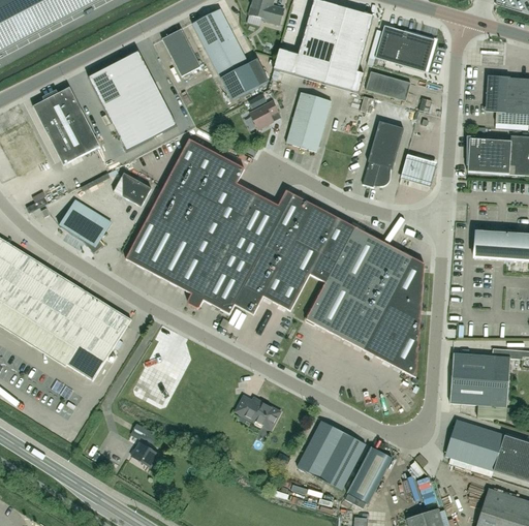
[(0,0),(0,49),(92,0),(0,0)]
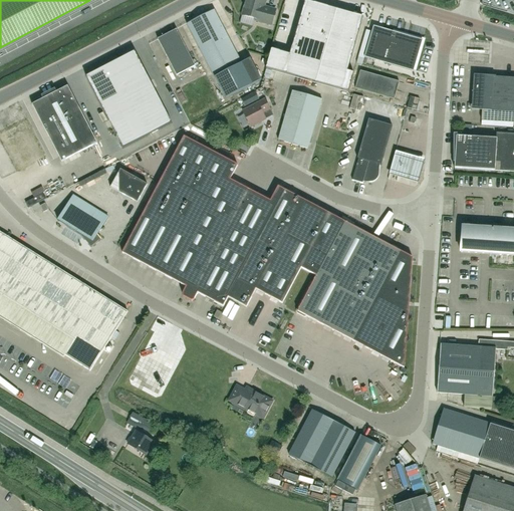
[(245,0),(241,12),(254,16),(253,17),(270,22),(274,10),(264,8),(263,5),(264,0),(245,0)]
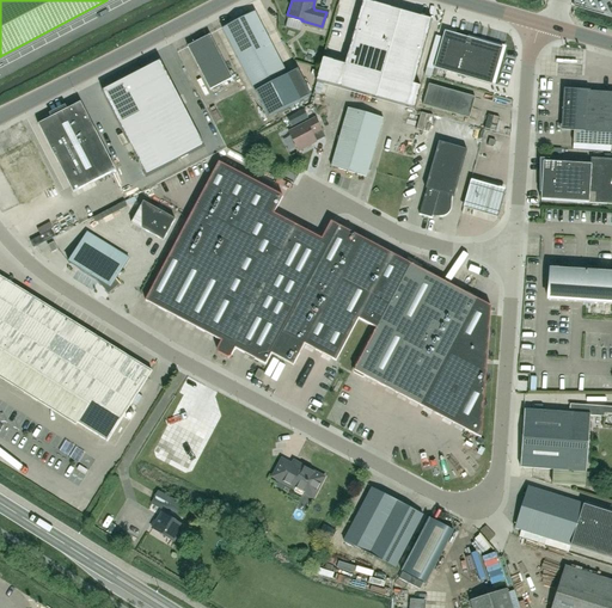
[(361,0),(354,29),(372,34),(381,2),(372,0),(361,0)]
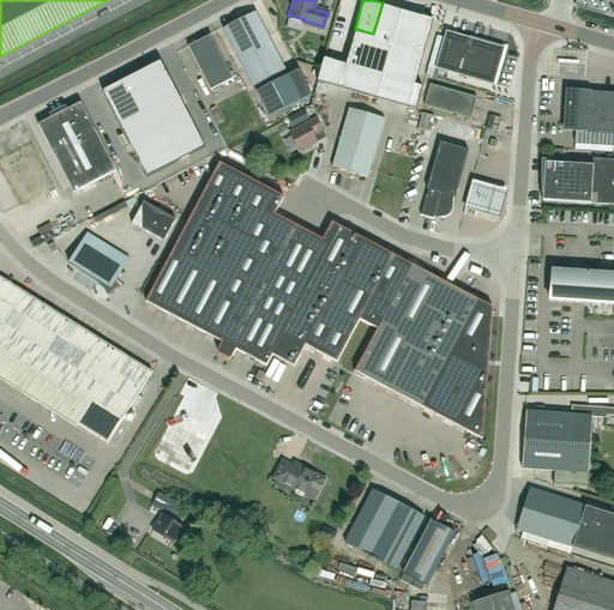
[(373,34),(371,44),(389,50),(402,8),(383,2),(373,34)]
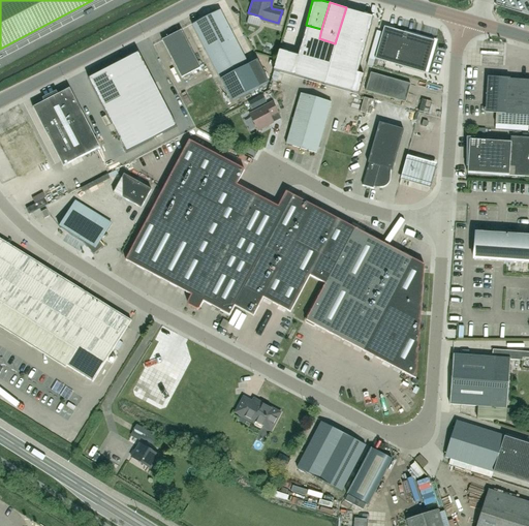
[(256,58),(248,63),(219,7),(191,22),(231,99),(268,80),(256,58)]
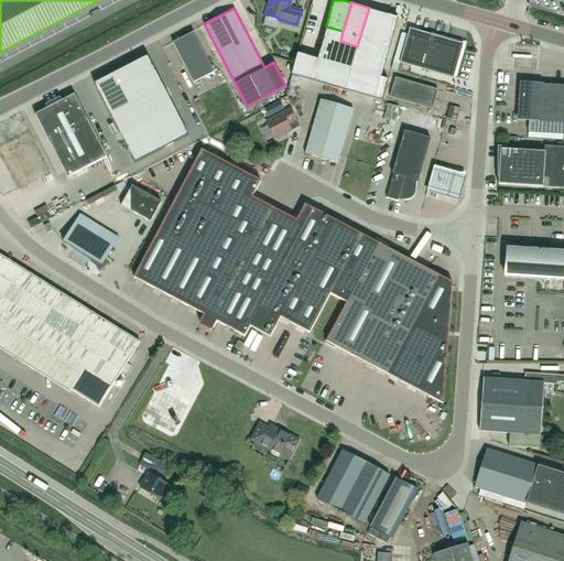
[(351,66),(346,88),(381,98),(388,77),(380,75),(398,15),(369,8),(357,46),(351,66)]
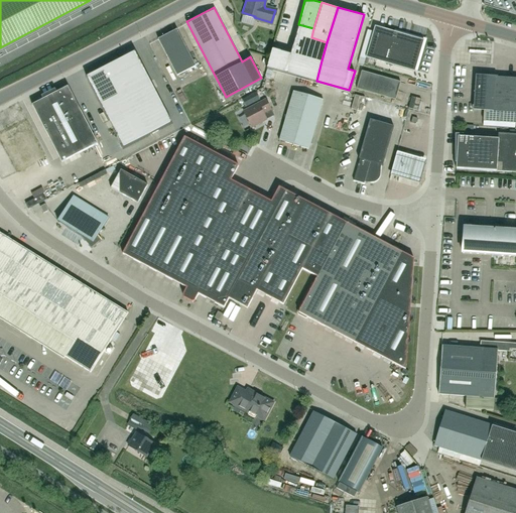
[(295,33),(311,37),(313,28),(298,24),(295,33)]
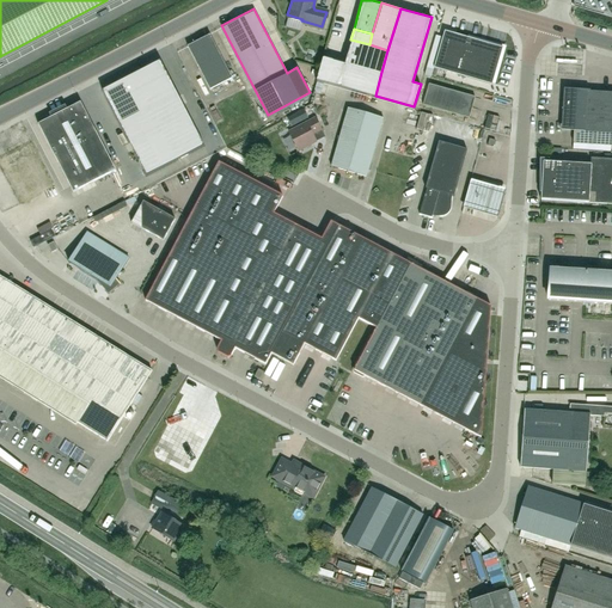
[(491,81),(502,45),(444,29),(433,65),(491,81)]
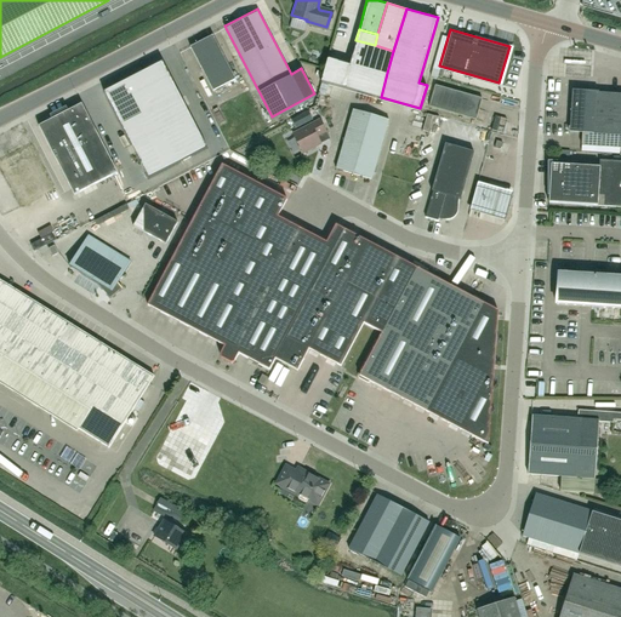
[(212,33),(189,44),(212,89),(235,76),(212,33)]
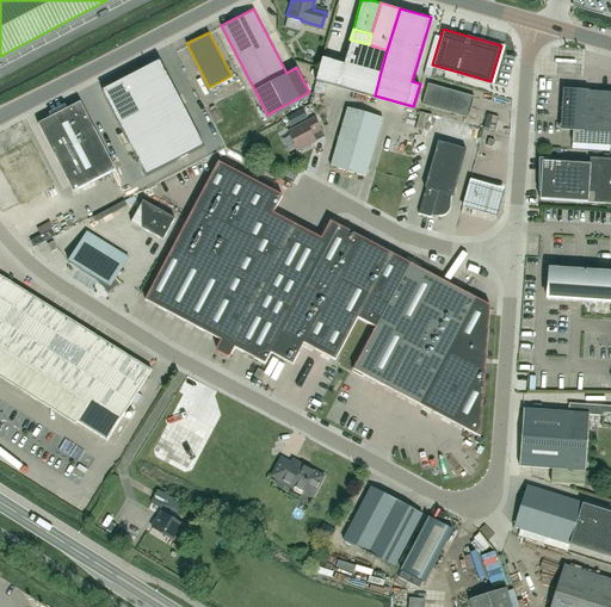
[(350,39),(344,62),(381,72),(387,50),(369,44),(350,39)]
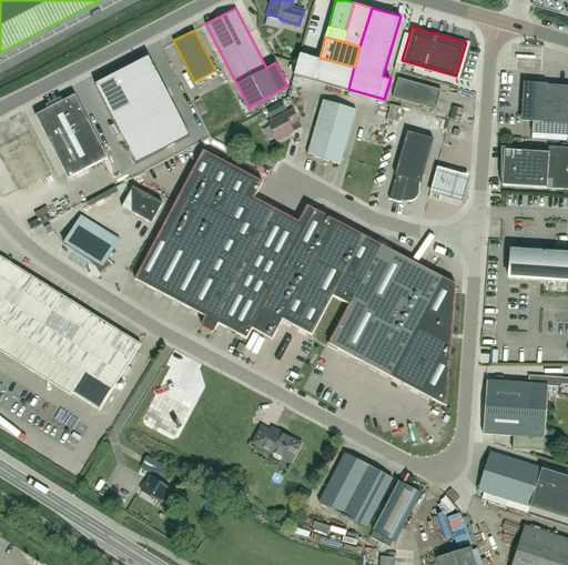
[(298,51),(293,72),(348,89),(354,67),(320,58),(298,51)]
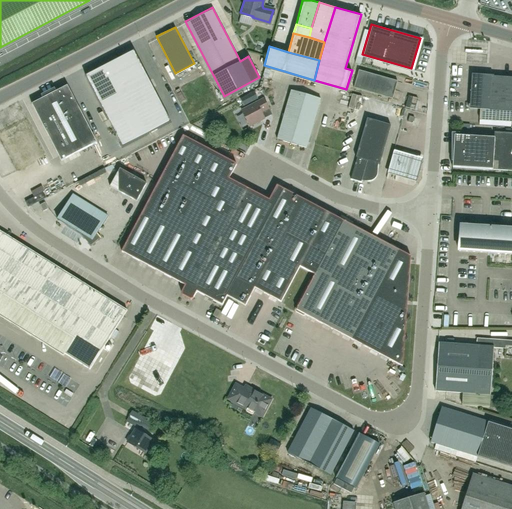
[(135,84),(148,77),(133,48),(120,55),(135,84)]
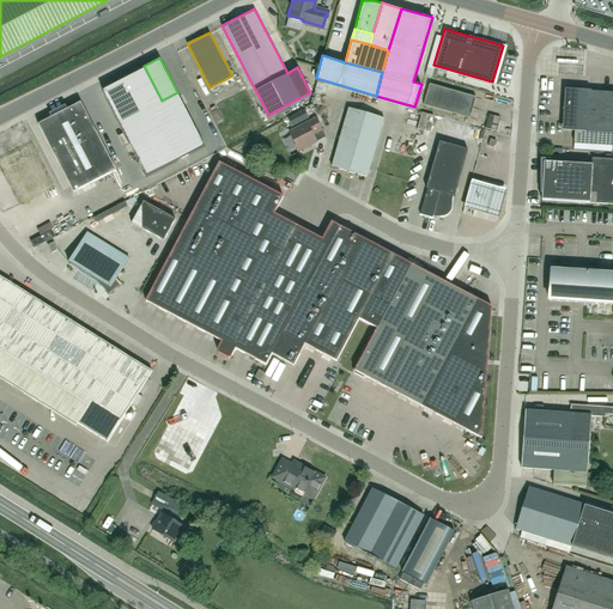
[(147,108),(162,101),(144,66),(131,73),(147,108)]
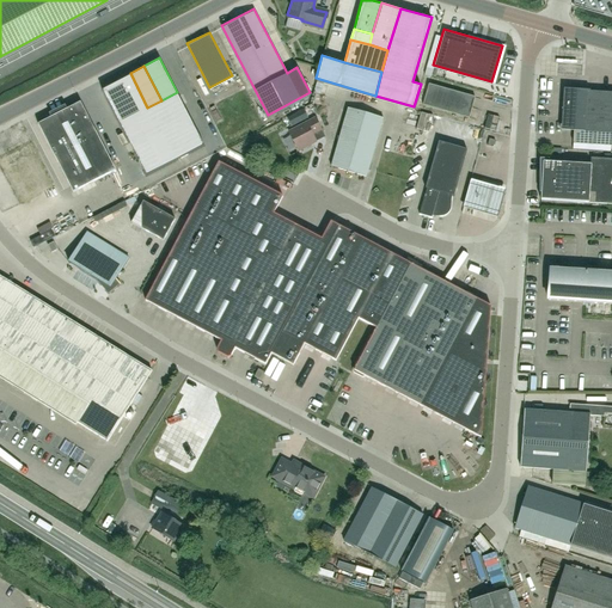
[(147,108),(130,73),(116,80),(134,115),(147,108)]
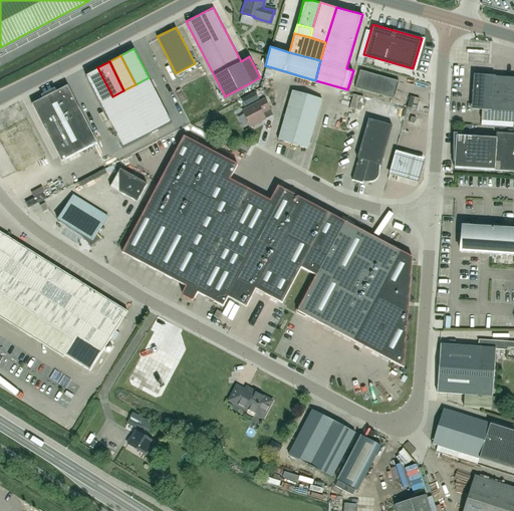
[(112,96),(97,67),(85,73),(100,102),(112,96)]
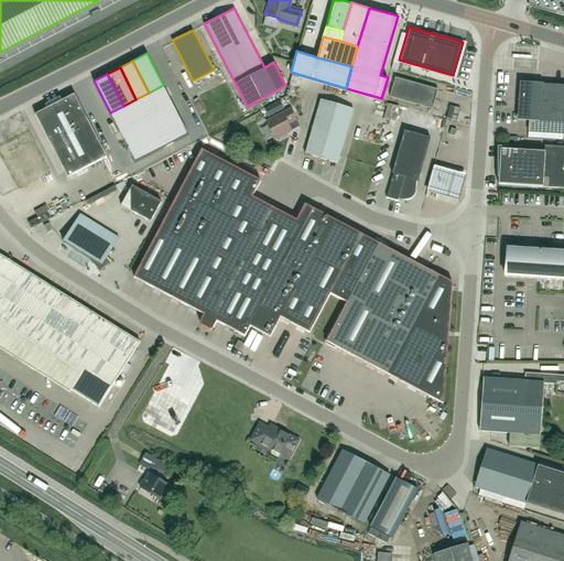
[(432,106),(437,87),(394,75),(389,94),(432,106)]
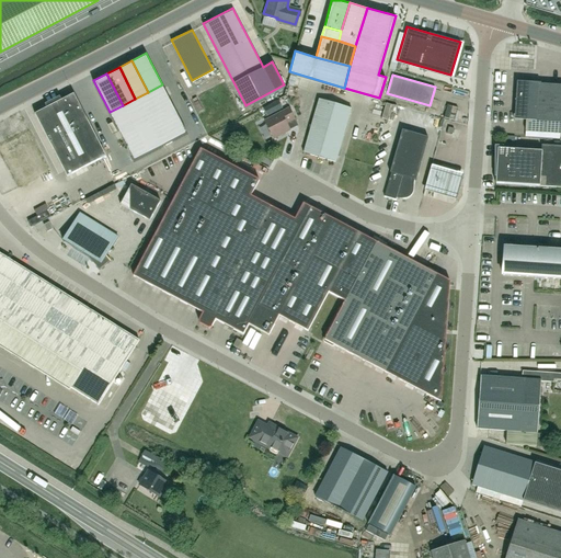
[(540,80),(516,79),(514,107),(526,109),(525,117),(526,117),(525,133),(559,135),(559,132),(560,131),(560,82),(540,81),(540,80)]
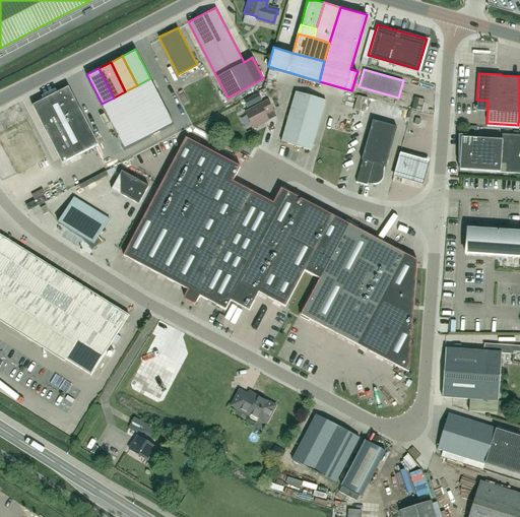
[(157,92),(150,78),(137,85),(125,91),(133,106),(157,92)]
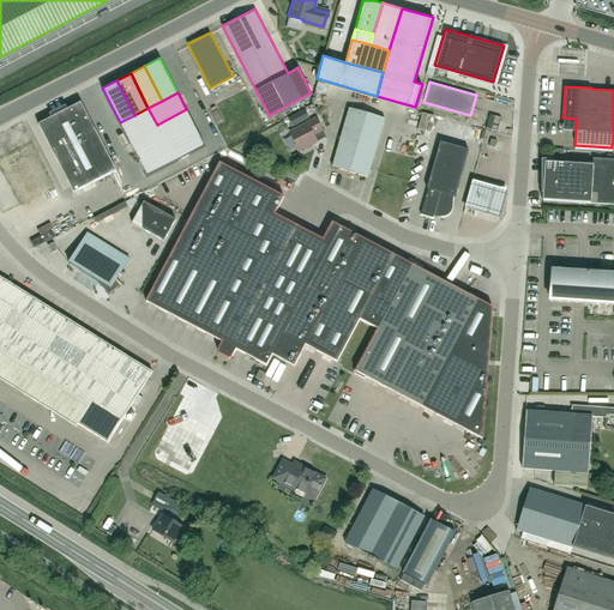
[(80,100),(37,121),(73,189),(115,168),(80,100)]
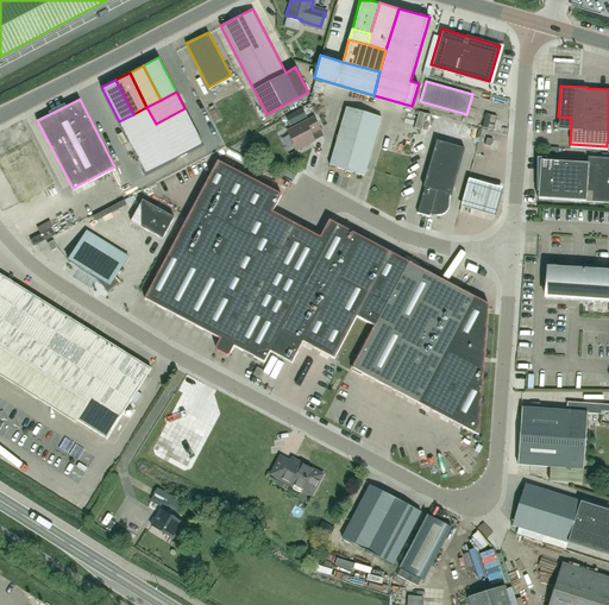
[(345,105),(345,108),(337,136),(328,163),(364,172),(381,115),(345,105)]
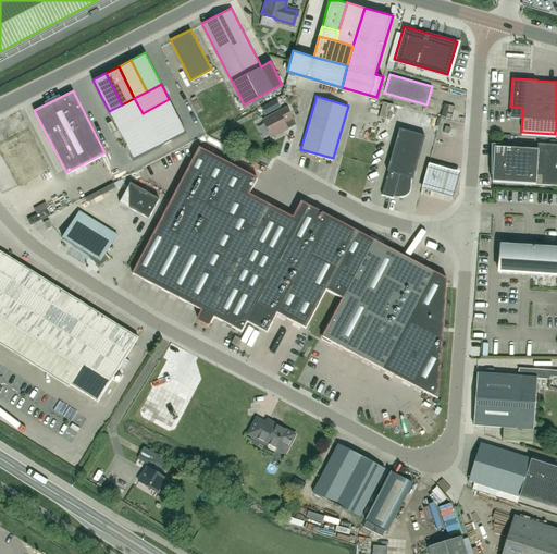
[(280,105),(275,97),(260,105),(264,113),(280,105)]
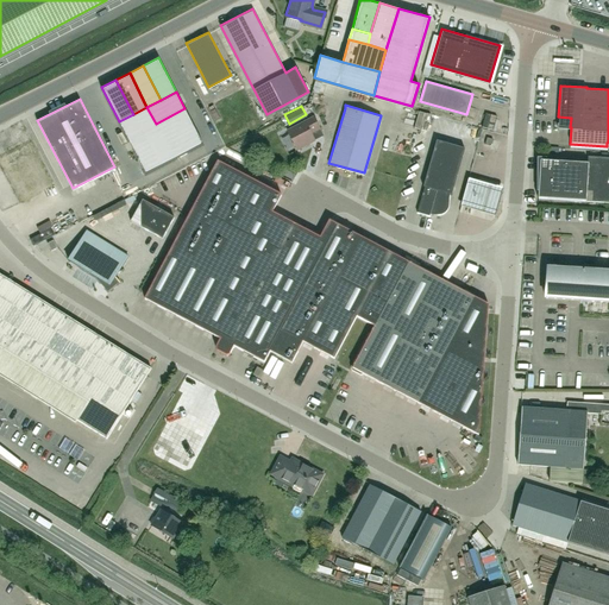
[(156,124),(146,107),(133,114),(119,121),(127,138),(156,124)]
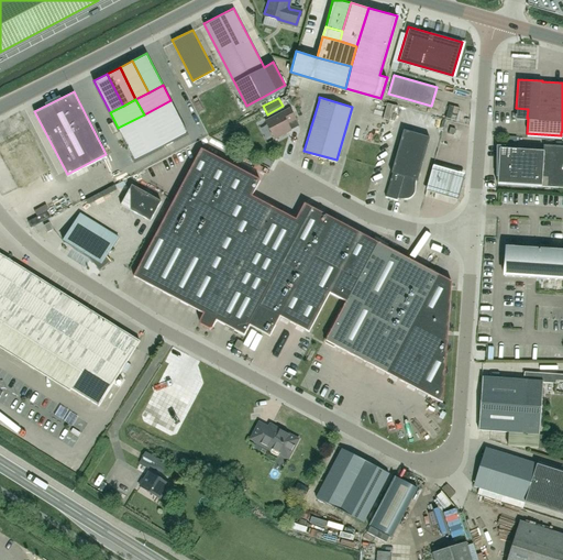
[(170,100),(144,114),(152,130),(165,123),(178,116),(170,100)]
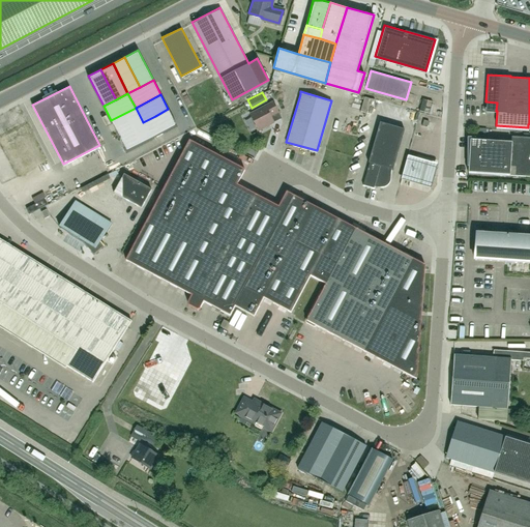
[(362,95),(360,104),(373,107),(375,98),(362,95)]
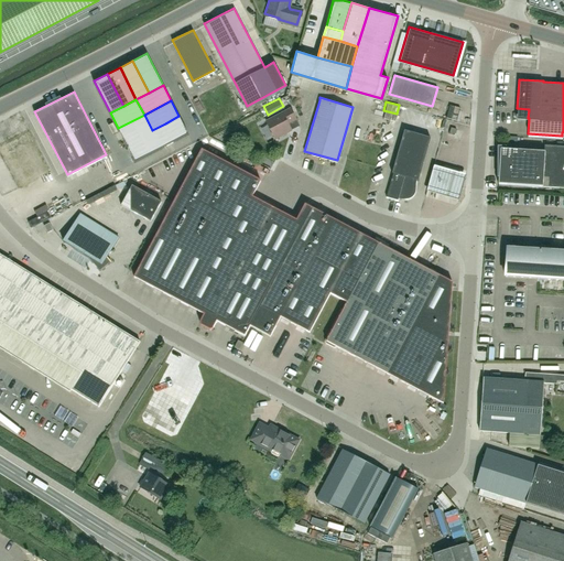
[(399,111),(408,114),(409,107),(400,105),(399,111)]
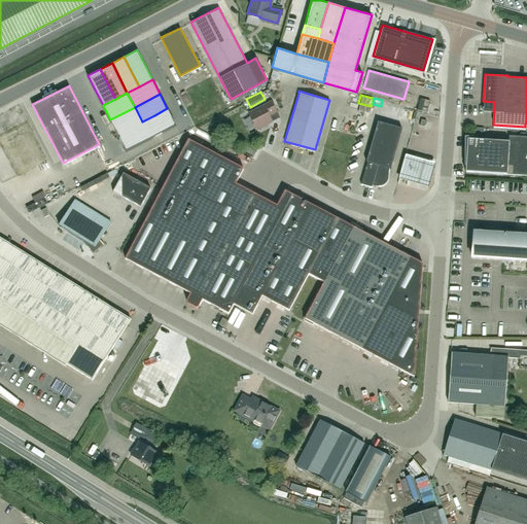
[(279,115),(276,110),(271,99),(248,111),(256,128),(272,119),(279,115)]
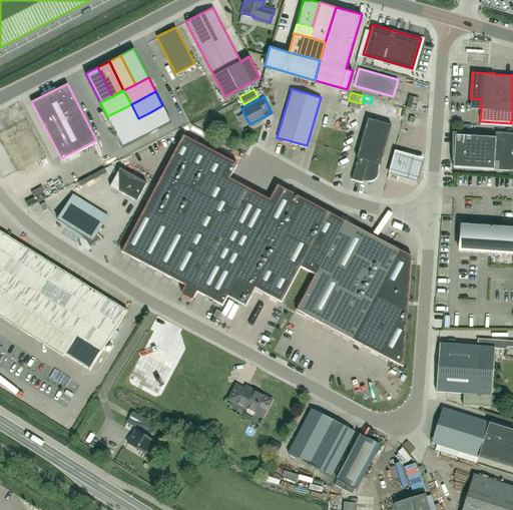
[(138,118),(131,104),(107,116),(115,130),(126,124),(138,118)]
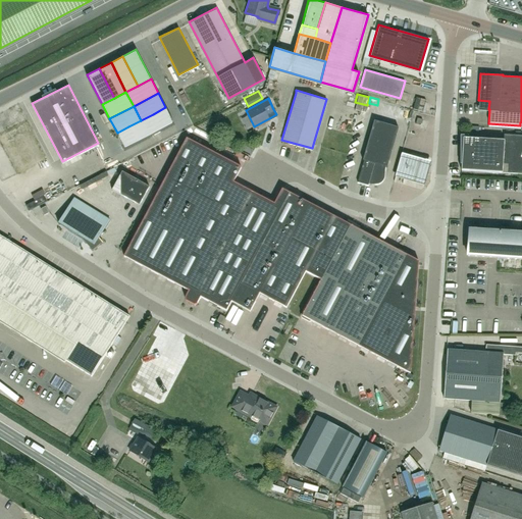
[(153,114),(160,128),(173,121),(165,107),(153,114)]
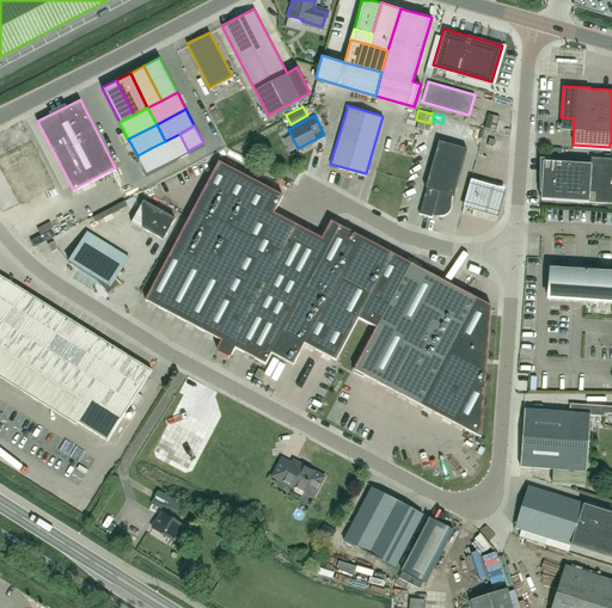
[(390,129),(389,135),(410,140),(411,133),(390,129)]
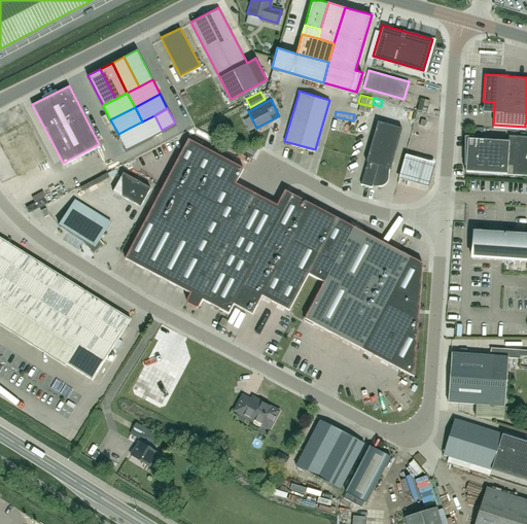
[(162,130),(154,115),(142,121),(150,136),(162,130)]
